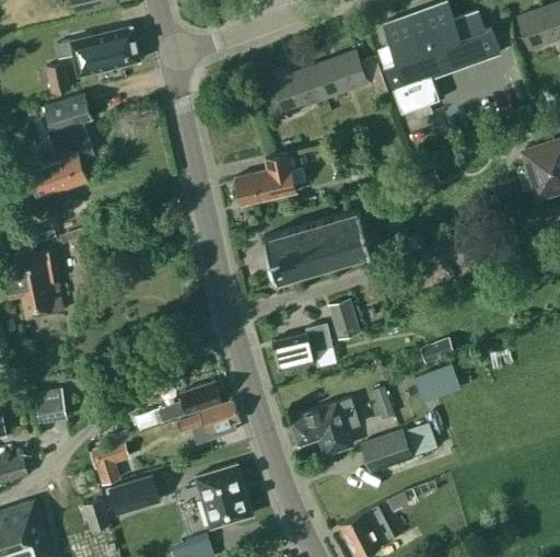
[(71,0),(74,11),(117,1),(116,0),(71,0)]
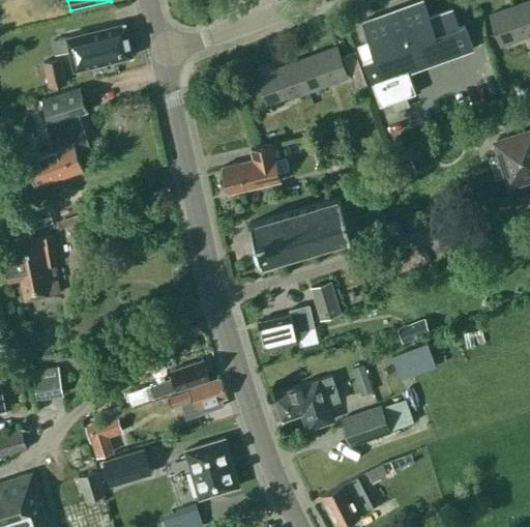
[(500,46),(529,35),(529,4),(529,2),(490,17),(500,46)]
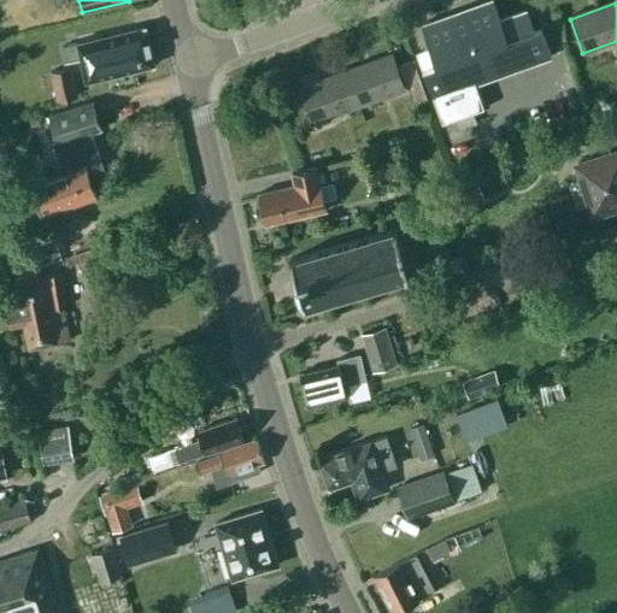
[(476,87),(550,60),(544,41),(535,43),(524,13),(499,23),(494,10),(451,24),(453,31),(425,41),(430,56),(417,60),(441,127),(485,111),(476,87)]
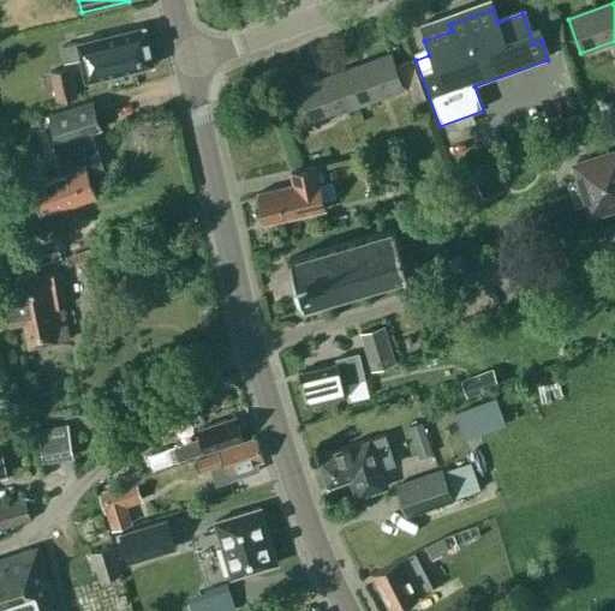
[(144,30),(77,46),(60,49),(64,64),(79,60),(85,83),(153,67),(144,30)]
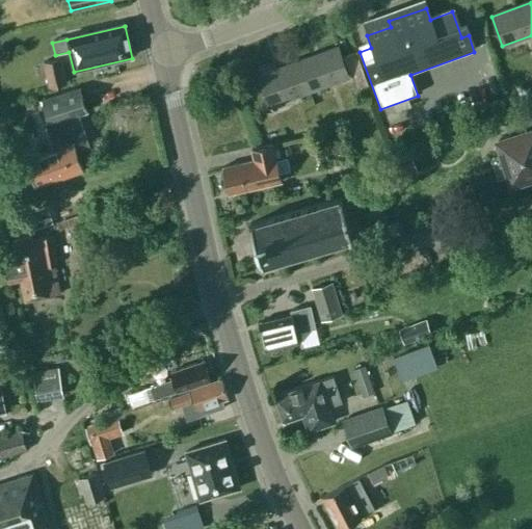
[(296,62),(308,94),(347,79),(337,48),(296,62)]
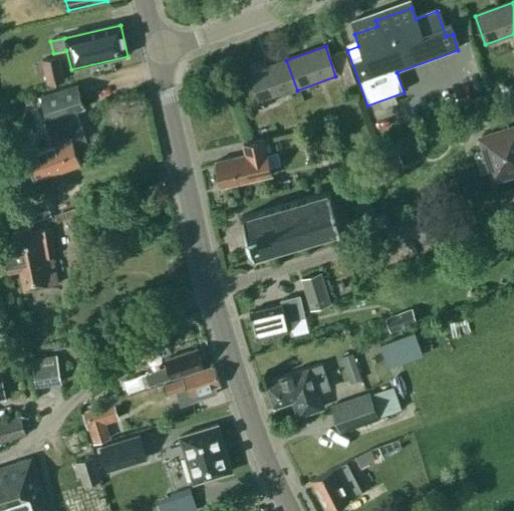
[(354,83),(343,51),(331,56),(342,87),(354,83)]
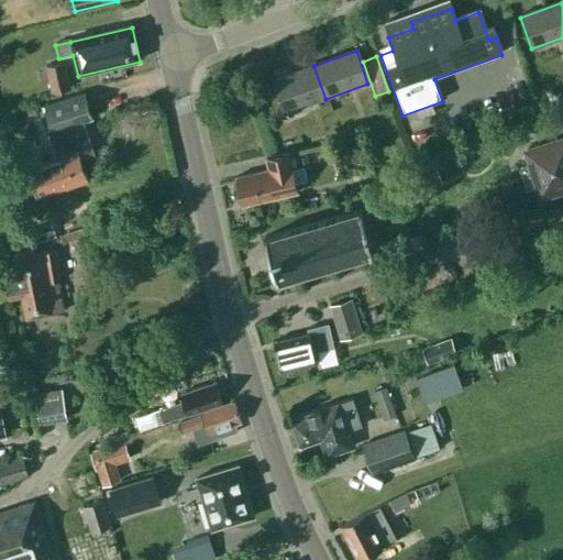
[(53,95),(69,90),(64,65),(46,69),(53,95)]
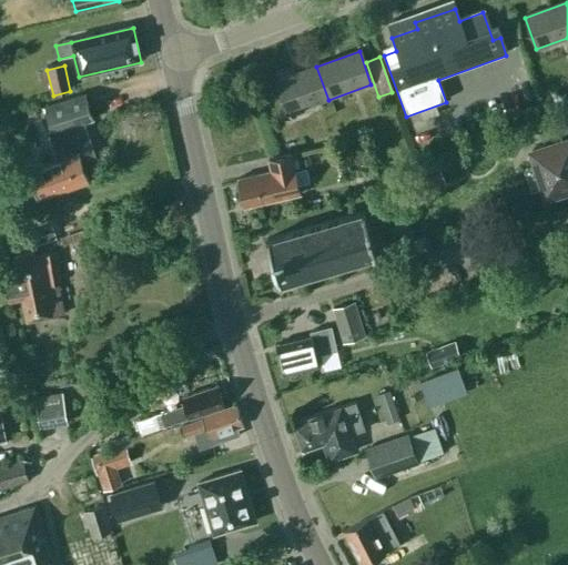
[(286,115),(328,100),(316,67),(274,82),(286,115)]
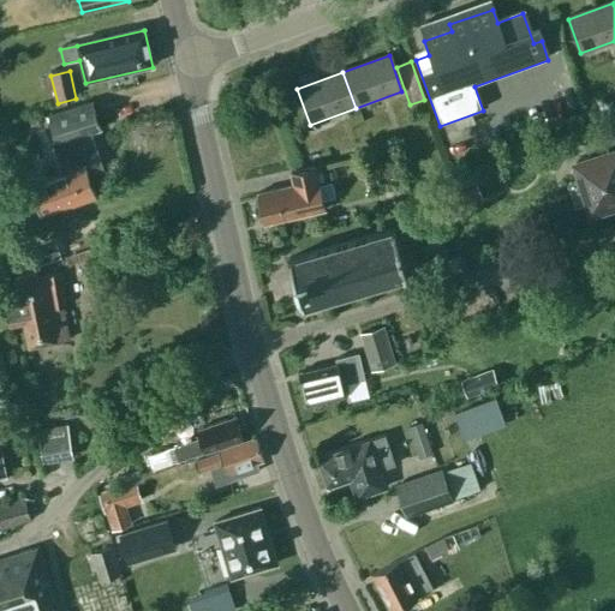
[(52,144),(61,174),(34,184),(45,217),(96,199),(88,177),(103,172),(90,135),(101,131),(91,103),(48,118),(55,142),(52,144)]
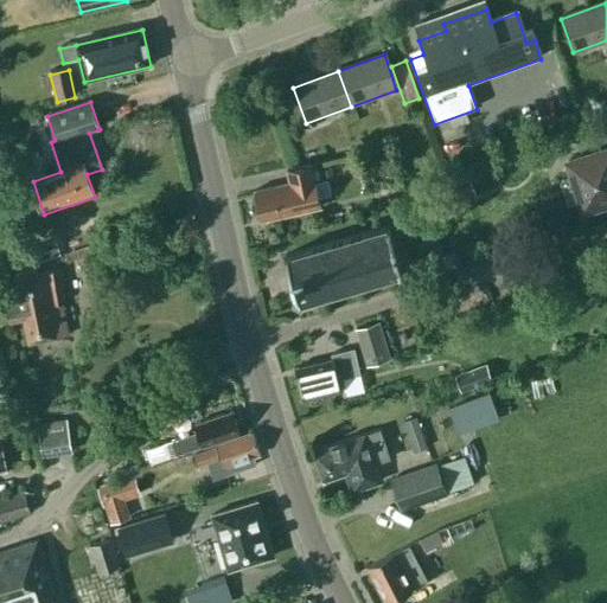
[(583,210),(606,201),(606,143),(600,122),(583,128),(586,135),(576,139),(580,146),(588,143),(592,154),(568,161),(574,179),(561,184),(568,204),(580,199),(583,210)]
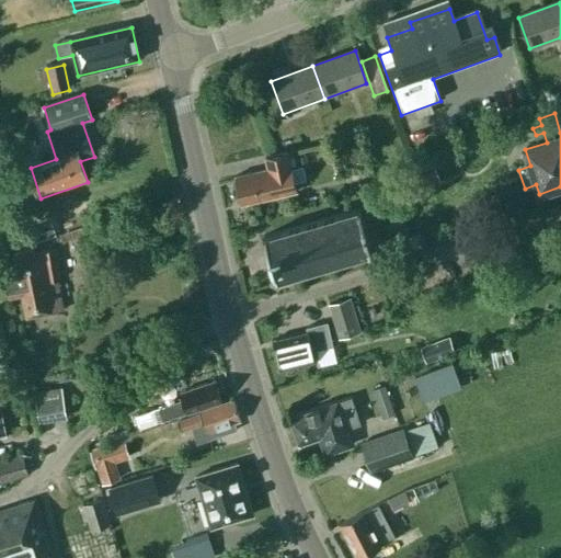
[(267,171),(233,179),(240,206),(296,193),(286,154),(264,159),(267,171)]
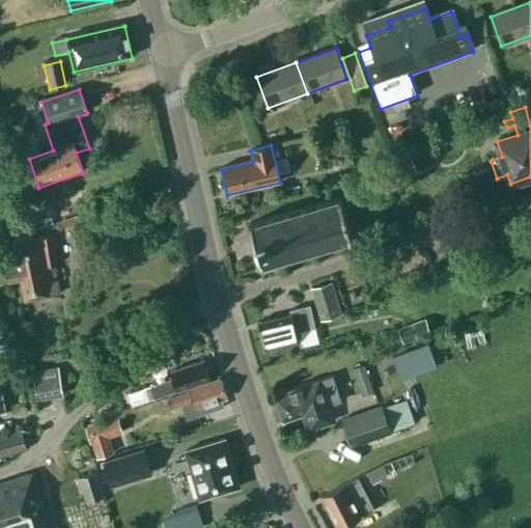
[(260,266),(352,239),(340,199),(249,225),(260,266)]
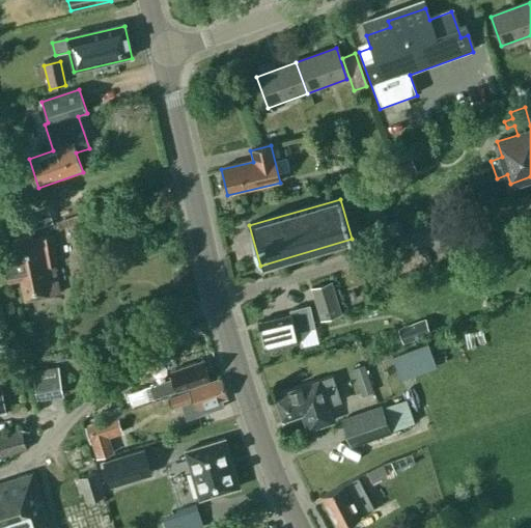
[(370,232),(383,229),(378,211),(365,215),(370,232)]
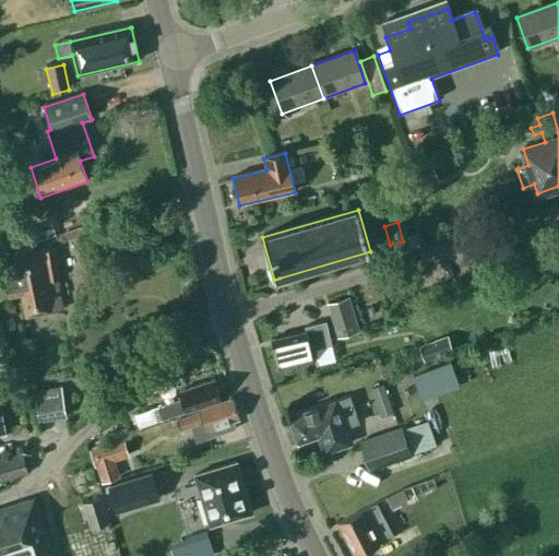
[(60,241),(91,236),(90,227),(59,237),(60,241)]
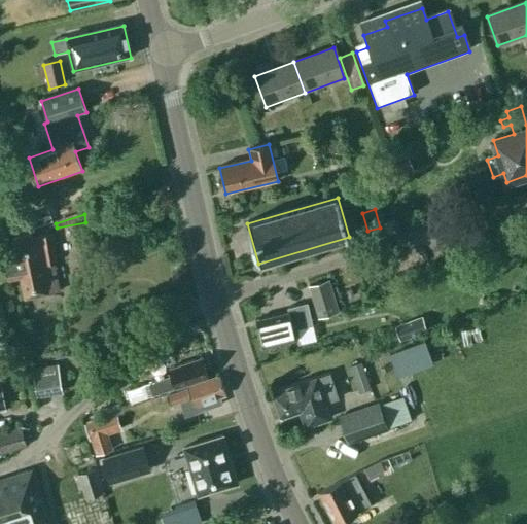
[(13,242),(12,242),(14,252),(2,254),(7,281),(20,279),(24,301),(48,295),(48,294),(58,293),(56,281),(46,282),(44,274),(54,272),(53,265),(57,264),(51,235),(30,239),(29,232),(12,237),(13,242)]
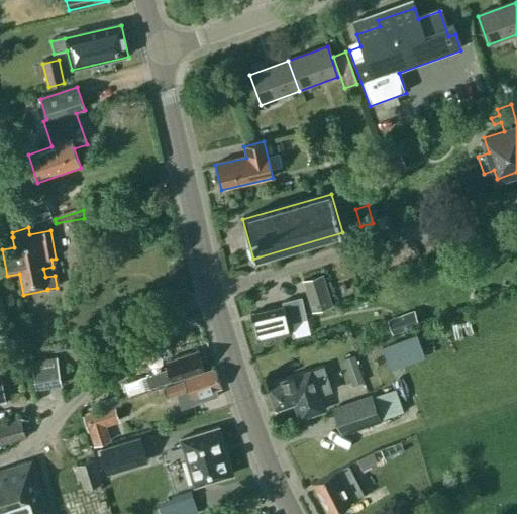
[(332,307),(322,276),(302,282),(311,313),(332,307)]
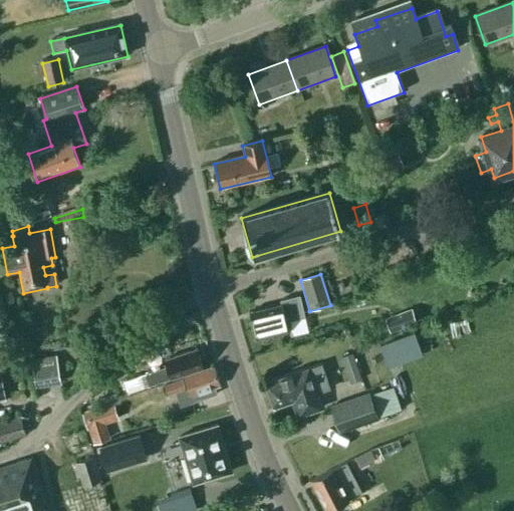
[(279,302),(280,306),(248,314),(254,340),(287,332),(285,323),(303,319),(298,297),(279,302)]
